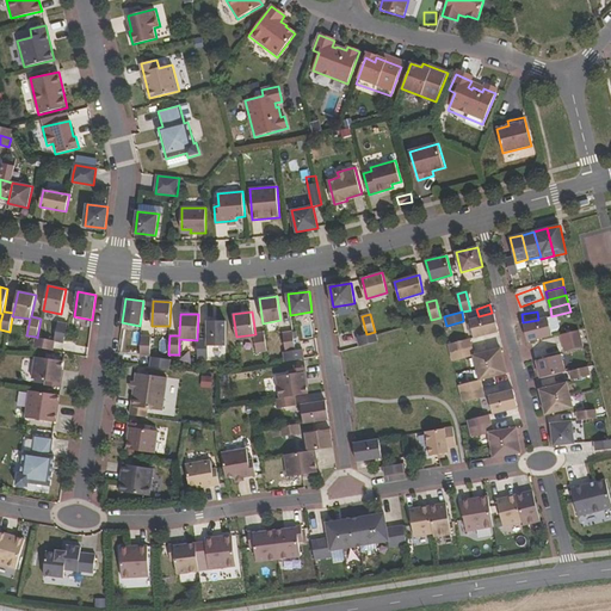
[(494,314),(469,320),(474,338),(499,331),(494,314)]
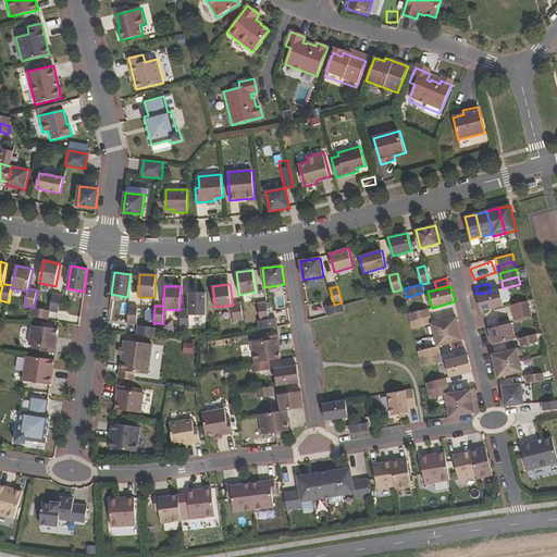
[(499,289),(477,295),(481,311),(504,306),(499,289)]
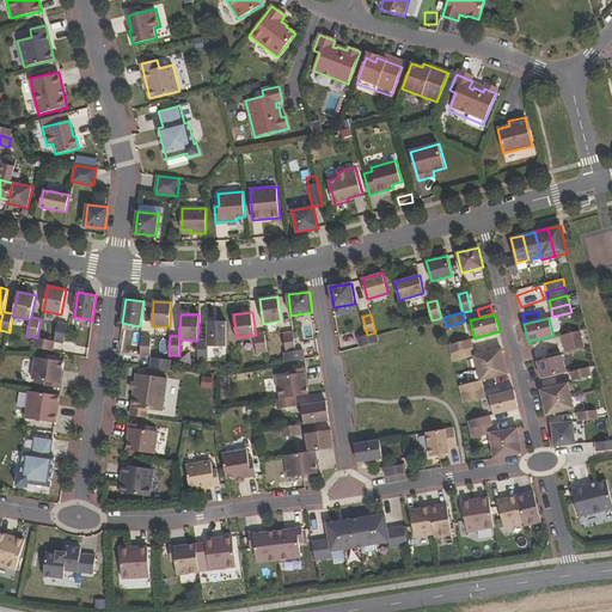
[(226,322),(207,322),(207,341),(197,341),(197,359),(207,359),(207,347),(225,347),(226,322)]
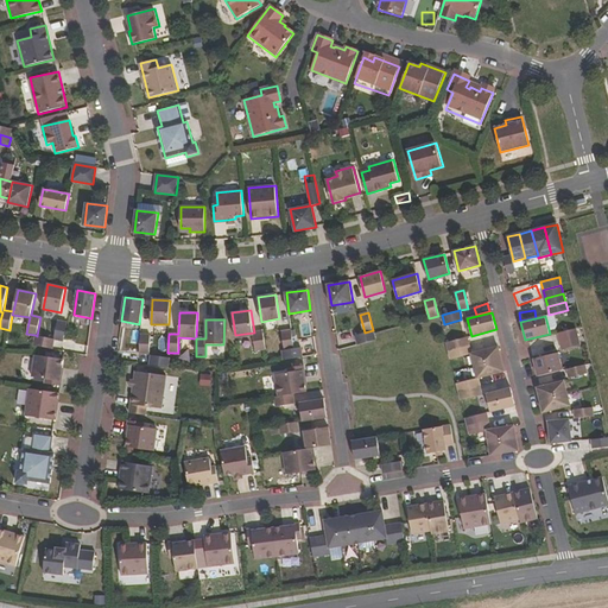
[(68,323),(58,321),(54,340),(63,341),(67,325),(68,323)]
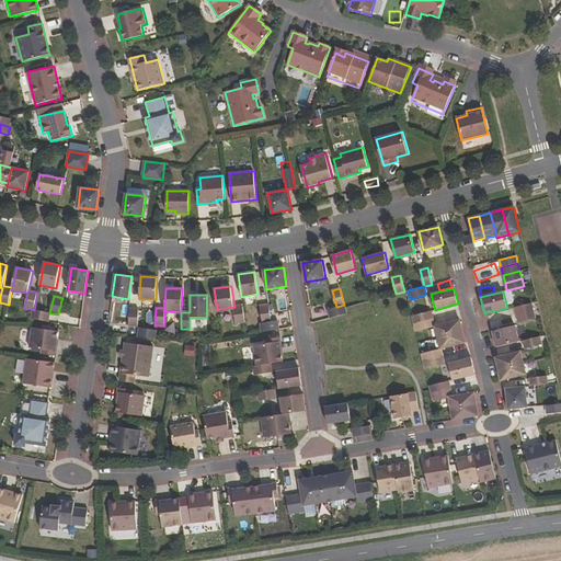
[(263,323),(272,321),(268,301),(260,302),(263,323)]
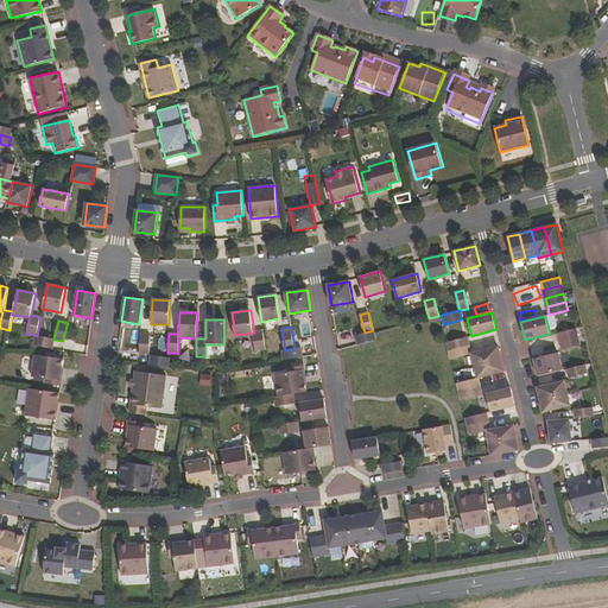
[(558,334),(559,342),(577,337),(576,329),(558,334)]
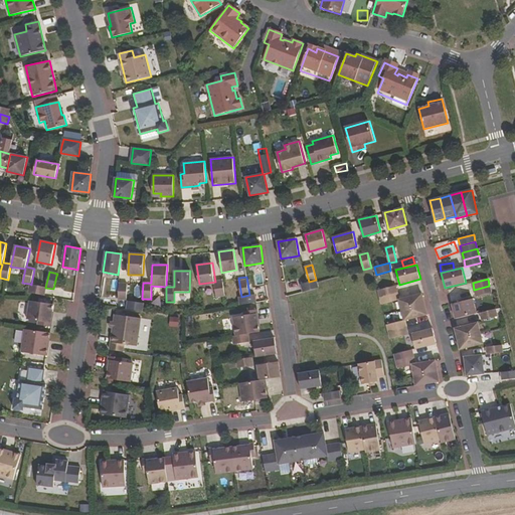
[(316,280),(309,282),(302,284),(304,292),(318,288),(316,280)]
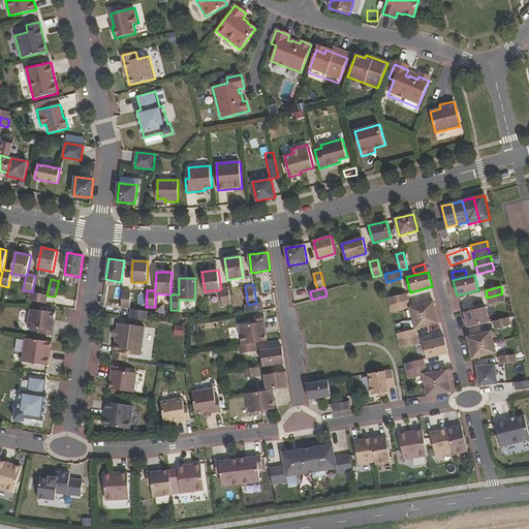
[(228,288),(221,289),(223,305),(231,304),(228,288)]
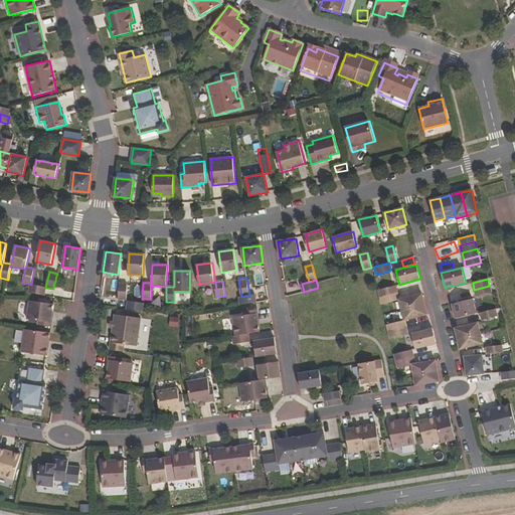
[(44,296),(45,288),(31,285),(30,284),(28,293),(44,296)]
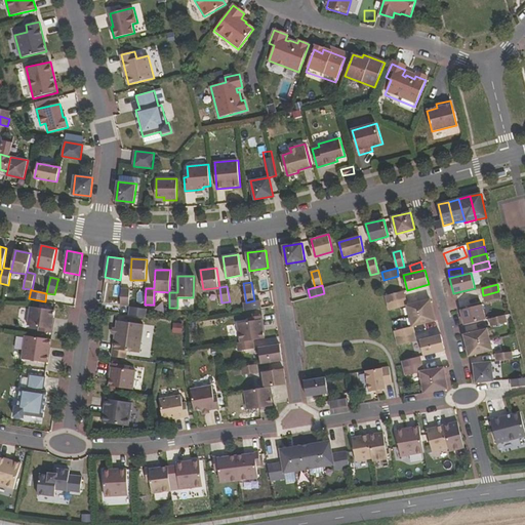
[(121,305),(129,306),(129,290),(121,289),(121,305)]
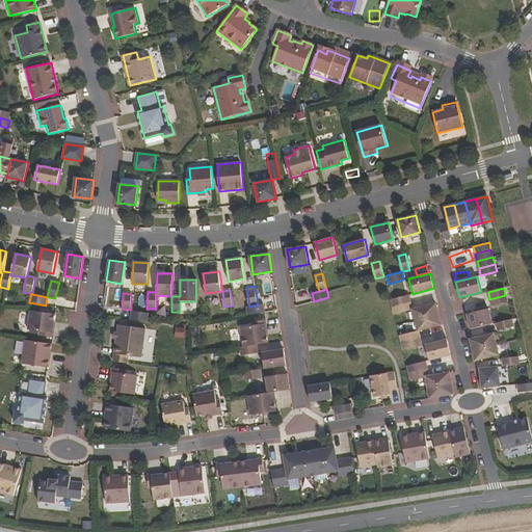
[(484,293),(462,299),(467,313),(488,306),(484,293)]
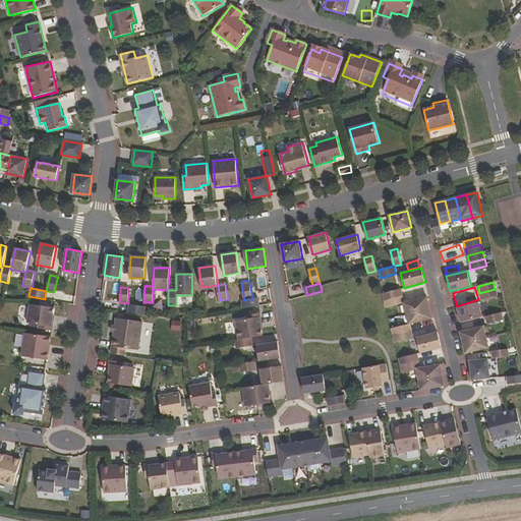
[(401,289),(383,293),(385,300),(402,296),(401,289)]
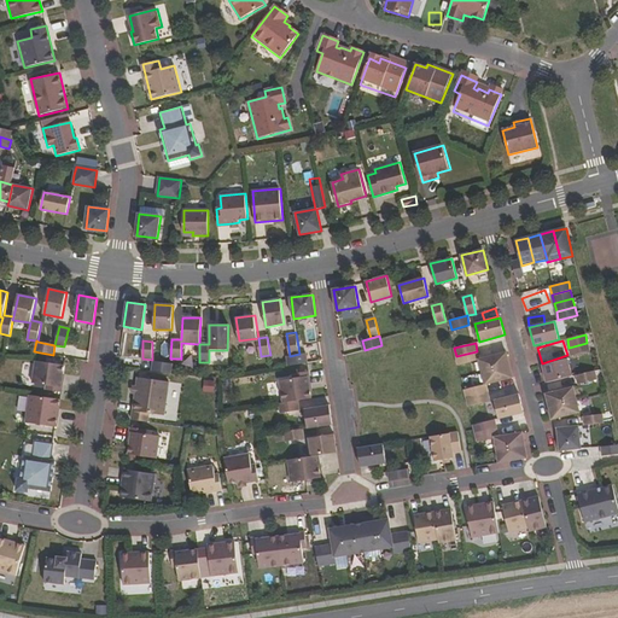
[(587,343),(569,348),(571,356),(589,351),(587,343)]
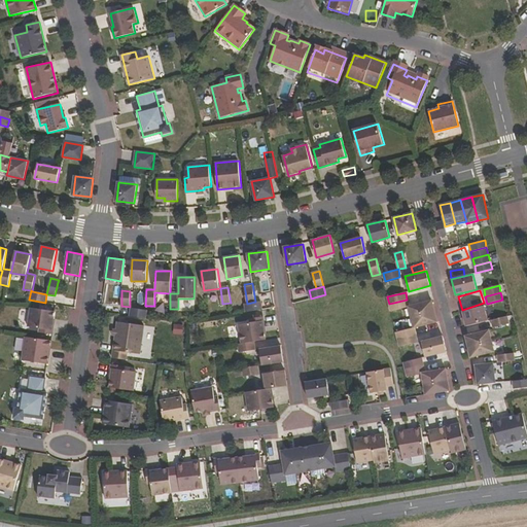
[(409,307),(407,300),(389,304),(391,311),(409,307)]
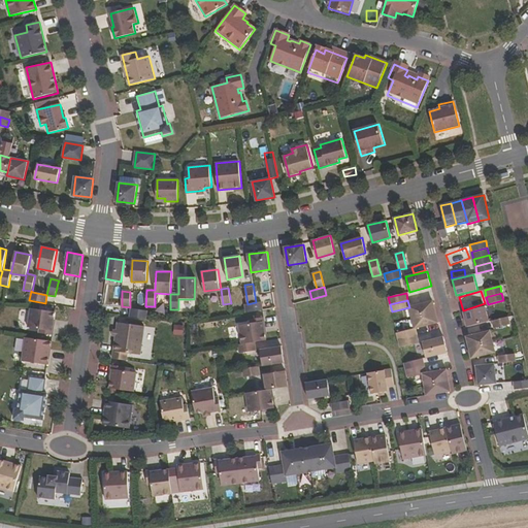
[(433,301),(409,307),(413,318),(435,311),(433,301)]
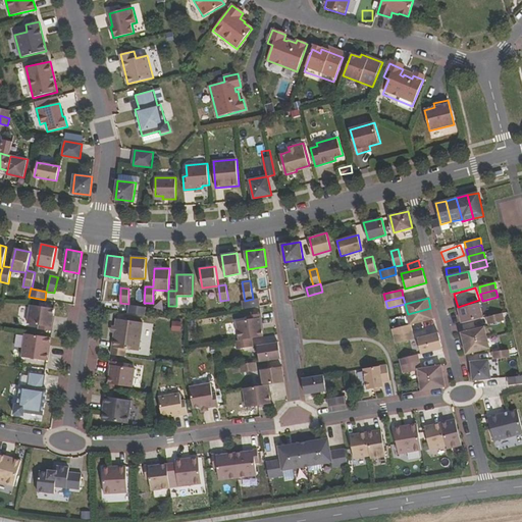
[(245,301),(243,301),(244,309),(260,307),(258,299),(253,299),(245,301)]
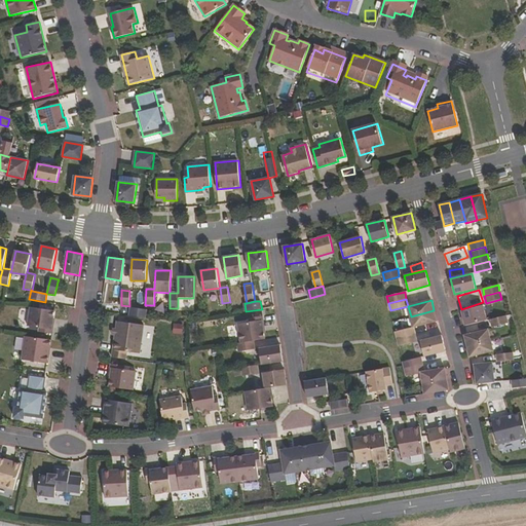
[(483,305),(461,310),(465,326),(487,321),(483,305)]
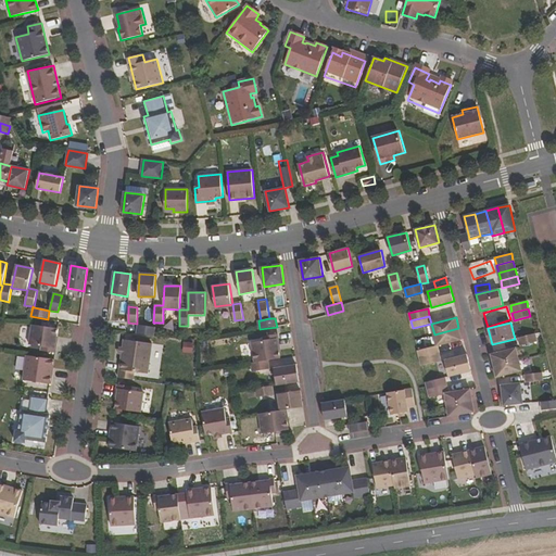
[(58,328),(32,325),(29,344),(41,346),(41,351),(55,353),(58,340),(55,340),(58,328)]
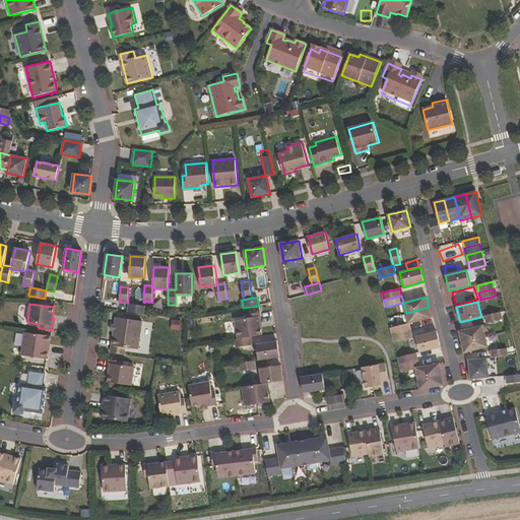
[(145,306),(129,304),(128,312),(144,315),(145,306)]
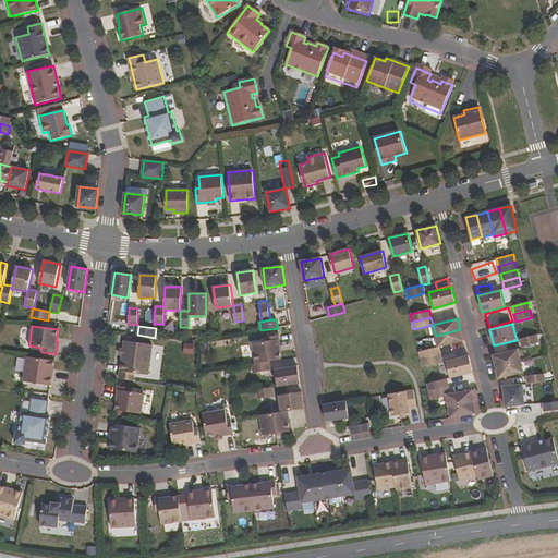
[(463,340),(460,329),(436,336),(438,347),(463,340)]
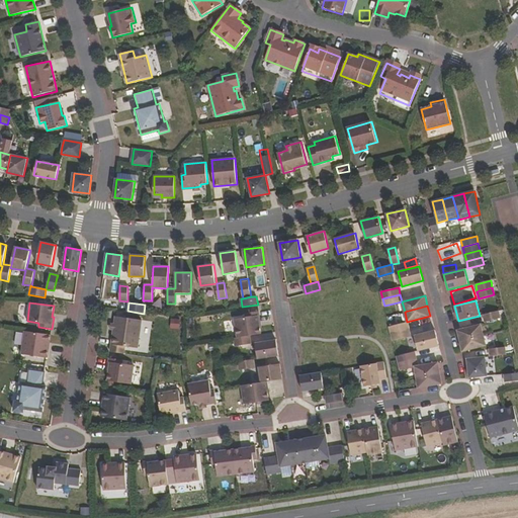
[(498,311),(483,315),(485,322),(500,318),(498,311)]
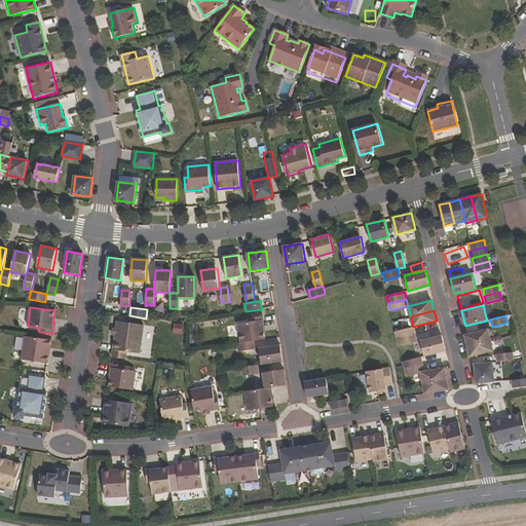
[(237,325),(240,343),(254,341),(265,339),(263,328),(264,328),(262,316),(249,318),(250,323),(237,325)]
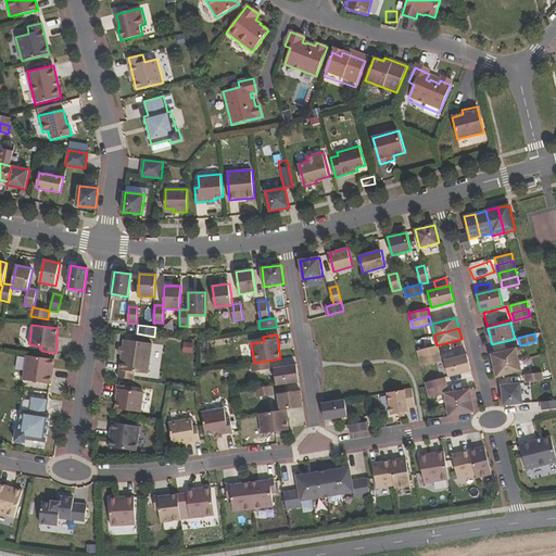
[(124,339),(118,378),(134,380),(135,371),(148,374),(153,343),(124,339)]
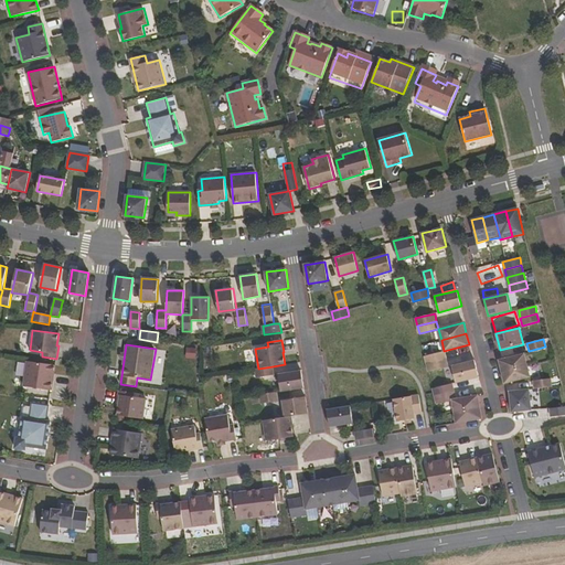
[(187,347),(187,358),(196,359),(198,347),(187,347)]
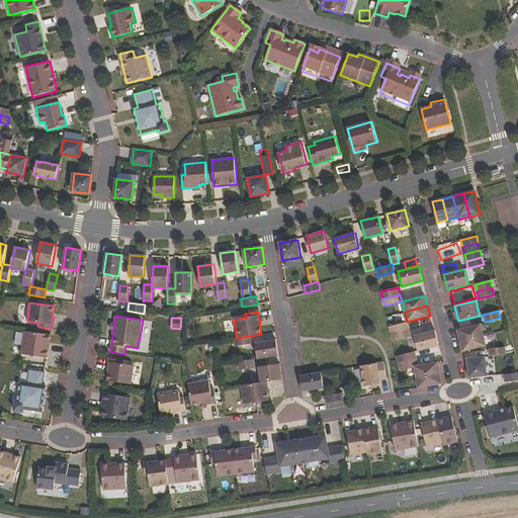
[(409,330),(407,322),(390,327),(391,334),(409,330)]
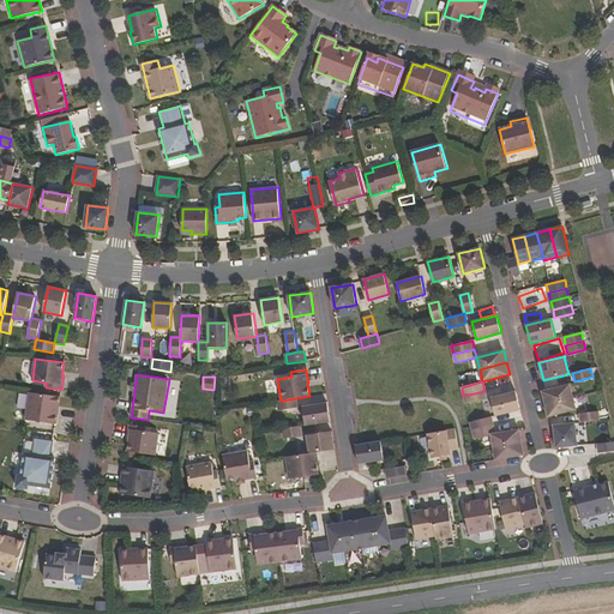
[(543,392),(546,404),(573,397),(570,385),(543,392)]
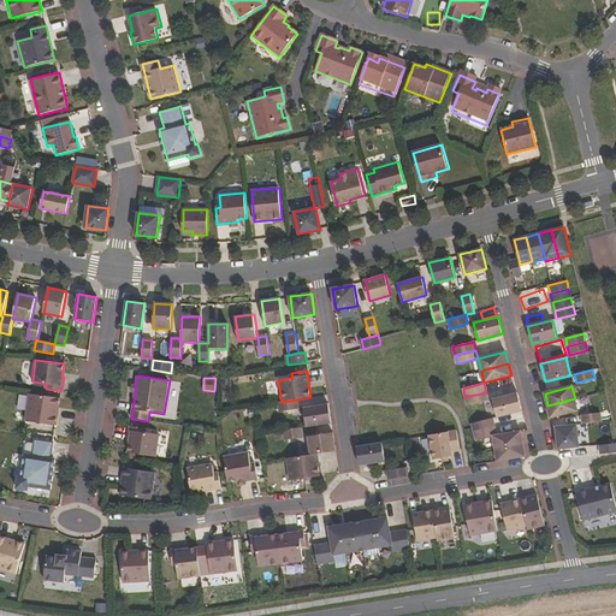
[(489,400),(486,392),(465,397),(467,406),(489,400)]
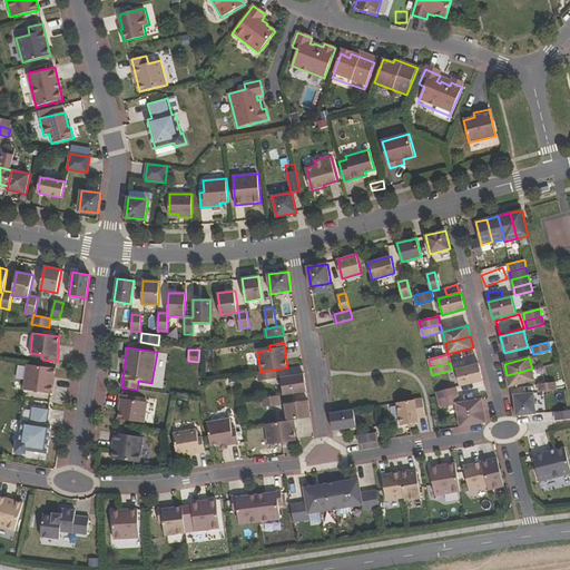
[(479,363),(457,370),(460,386),(483,380),(479,363)]
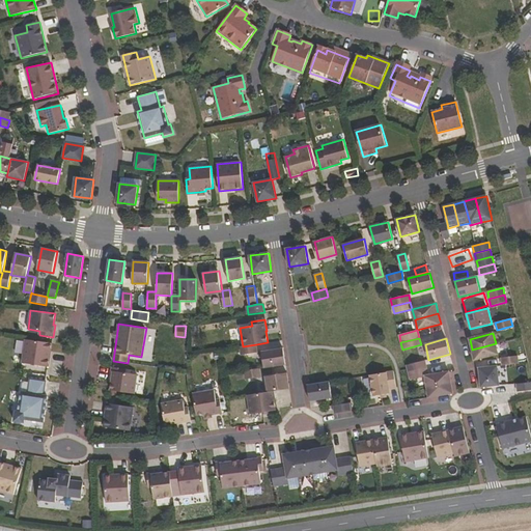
[(49,367),(52,343),(25,339),(22,363),(49,367)]
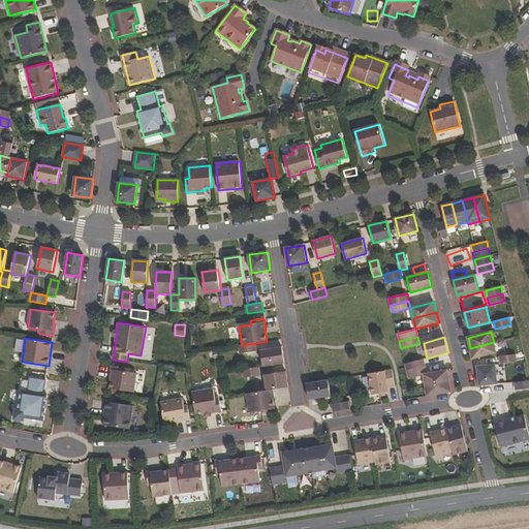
[(494,342),(470,348),(473,359),(496,352),(494,342)]
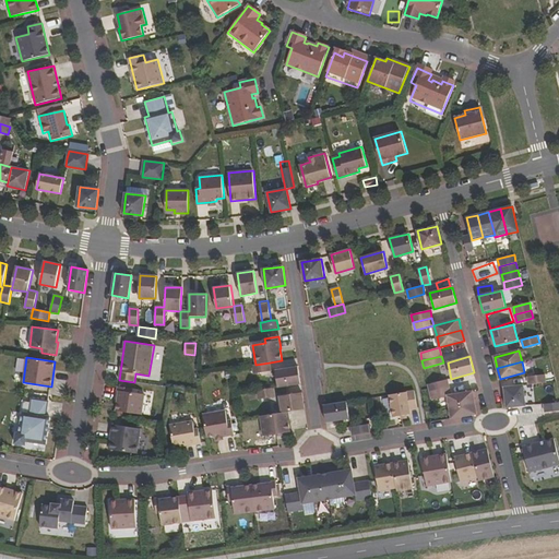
[(256,365),(252,365),(254,375),(271,371),(270,363),(256,365)]
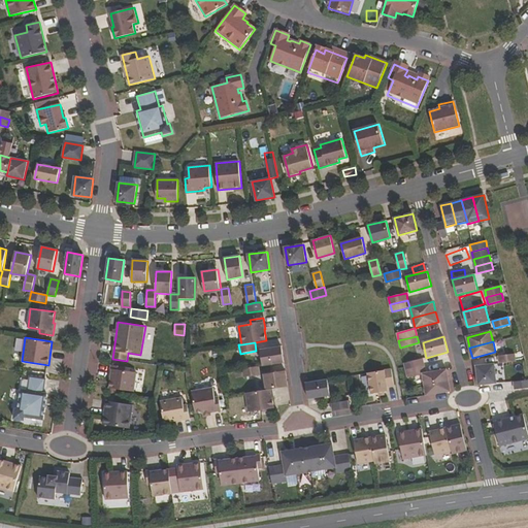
[(282,347),(261,350),(263,365),(284,362),(282,347)]
